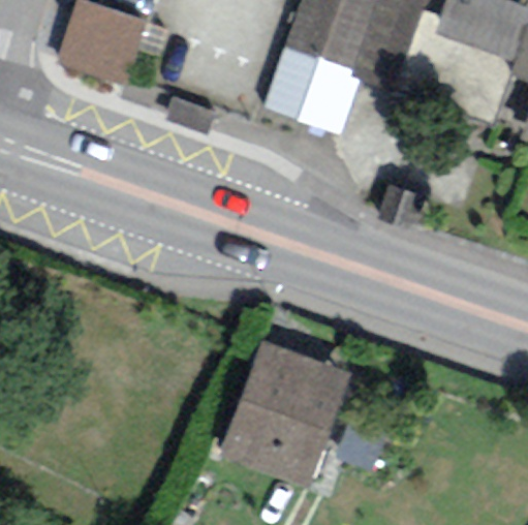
[(87,0),(65,61),(130,84),(151,23),(87,0)]
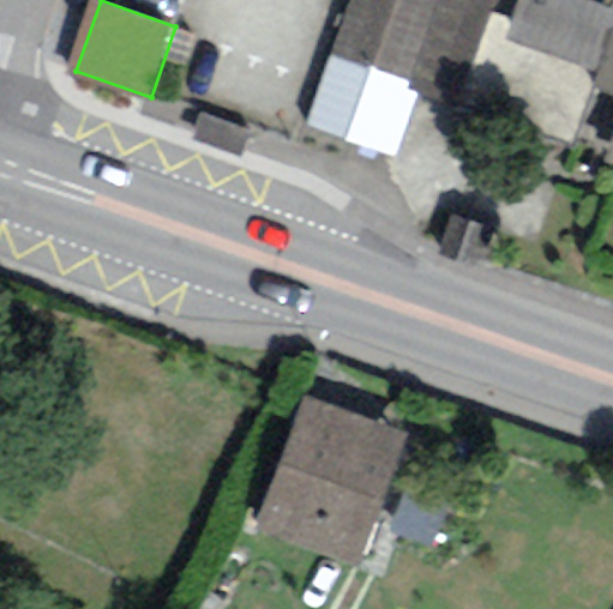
[(344,0),(304,122),(397,154),(418,91),(460,106),(491,12),(511,18),(517,0),(344,0)]
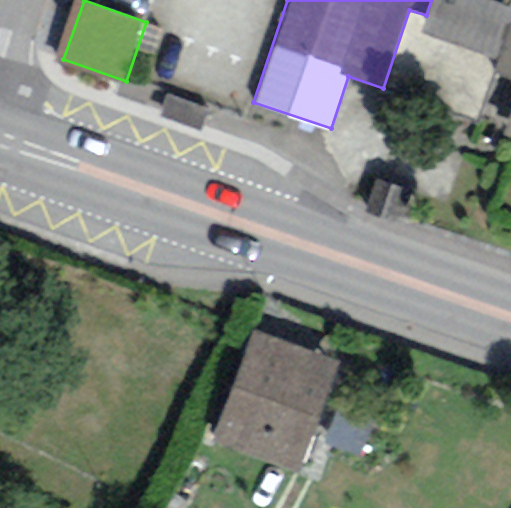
[(431,0),(426,15),(409,10),(383,88),(476,117),(479,109),(508,22),(510,23),(510,6),(492,0),(431,0)]
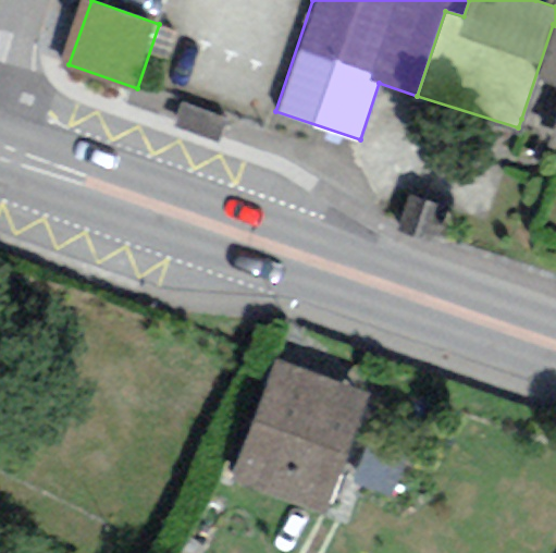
[(555,25),(553,24),(521,119),(554,131),(548,146),(555,149),(555,25)]
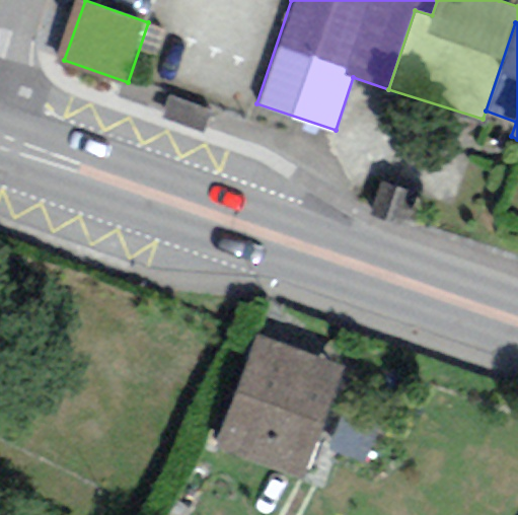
[(260,335),(221,438),(299,466),(338,363),(260,335)]
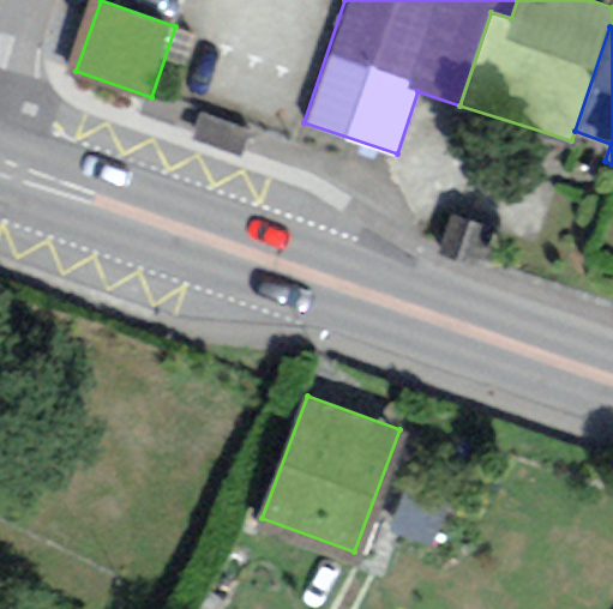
All buildings are outlined.
